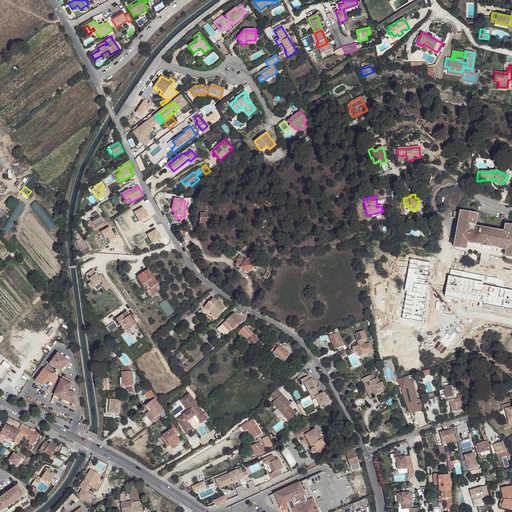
[(442,210),(448,217),(449,215),(452,212),(447,206),(442,210)]
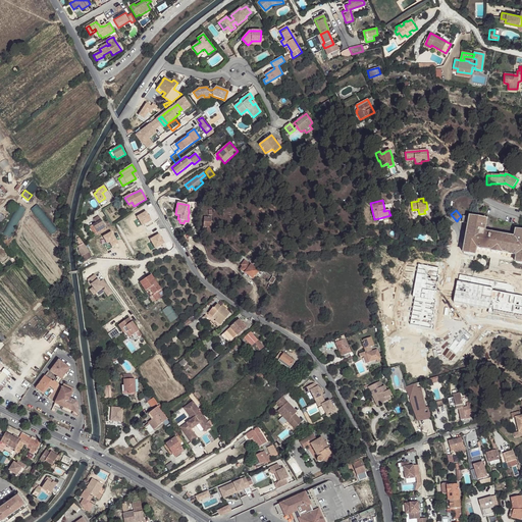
[(390,215),(379,218),(380,221),(394,218),(393,213),(389,213),(390,215)]
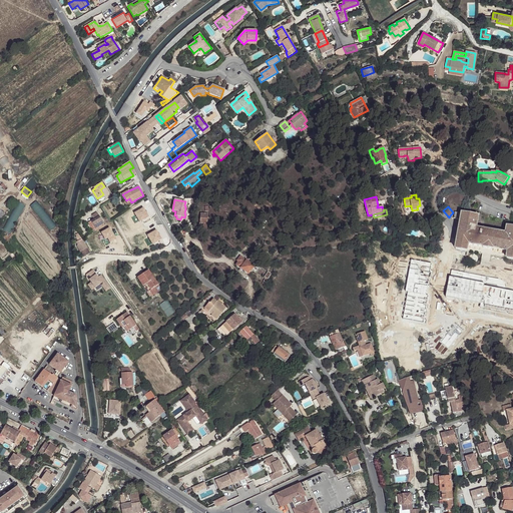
[(57,247),(30,212),(23,217),(51,252),(57,247)]
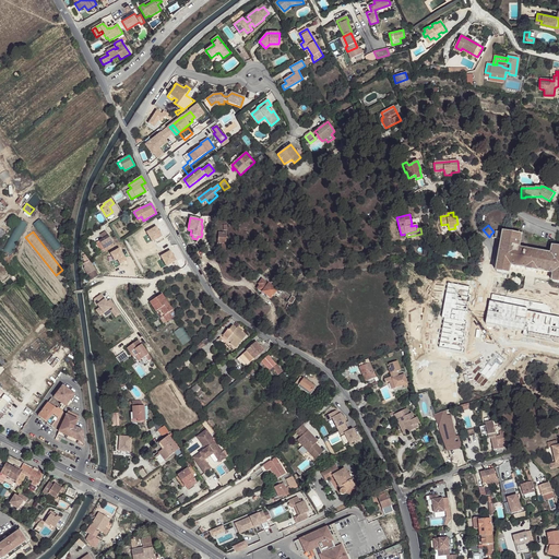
[(103,253),(114,246),(106,232),(100,235),(103,239),(96,244),(103,253)]
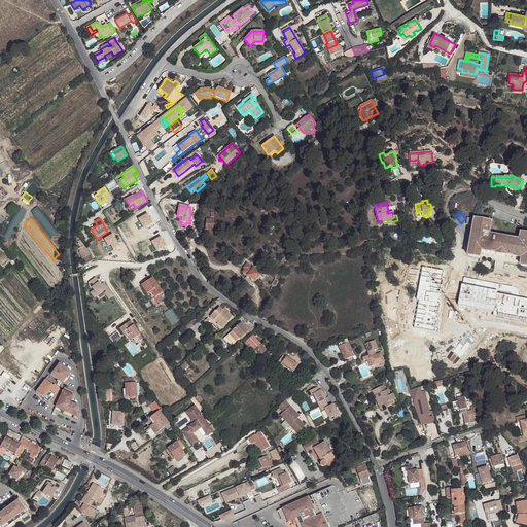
[(468,256),(526,266),(526,234),(521,233),(520,240),(489,235),(491,222),(475,219),(468,218),(467,218),(466,223),(473,225),(468,256)]
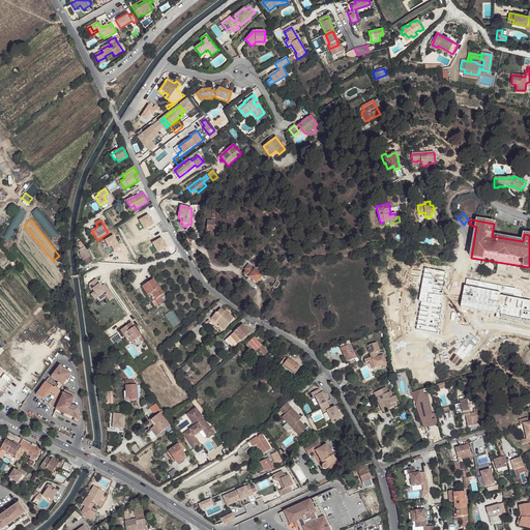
[(214,231),(214,221),(207,221),(206,230),(214,231)]
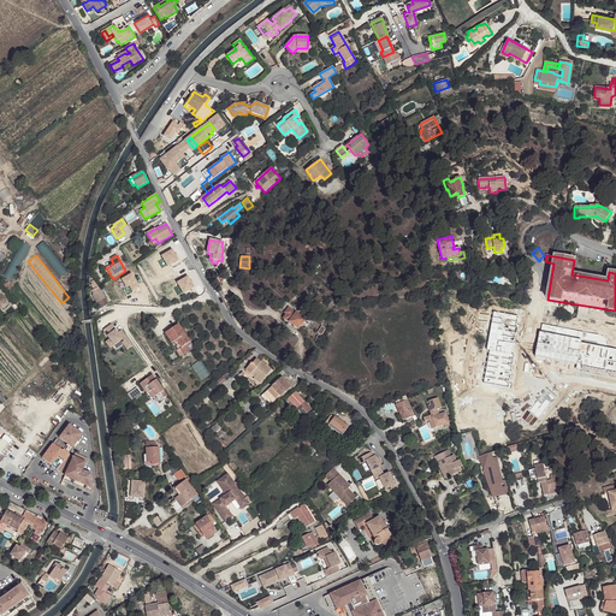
[(100,309),(108,304),(94,280),(93,282),(93,292),(94,295),(93,296),(100,309)]
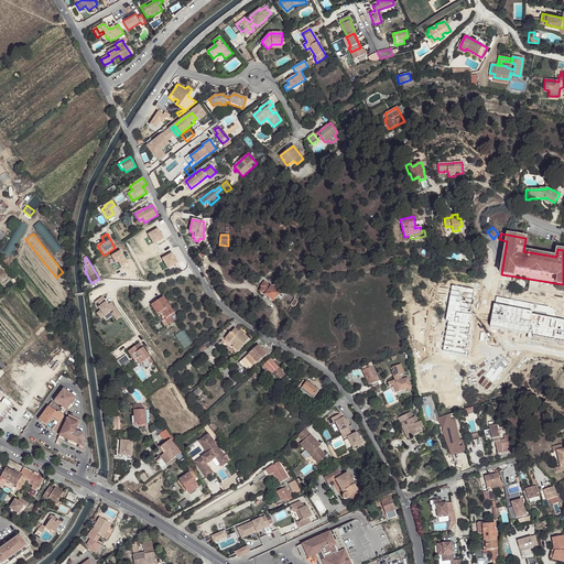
[(268,297),(273,302),(280,293),(264,281),(260,286),(261,288),(259,291),(264,295),(268,297)]
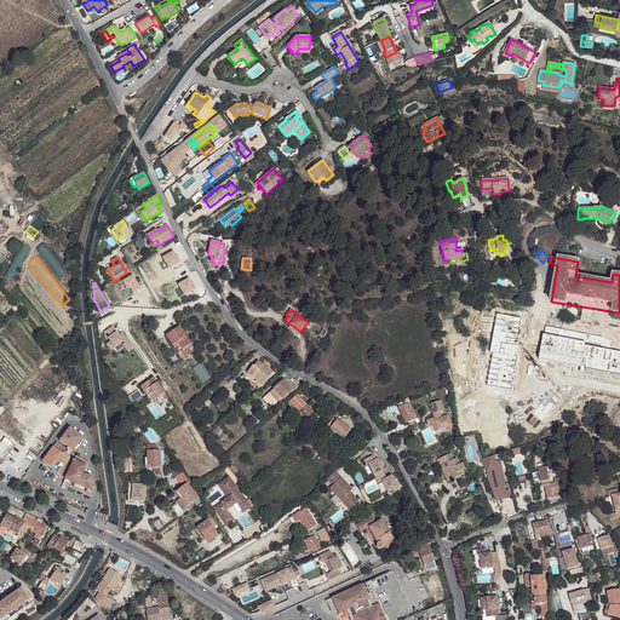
[(118,332),(113,326),(104,333),(108,339),(109,338),(112,342),(116,348),(125,342),(126,343),(124,344),(127,350),(133,346),(125,334),(121,337),(120,334),(120,336),(118,332)]
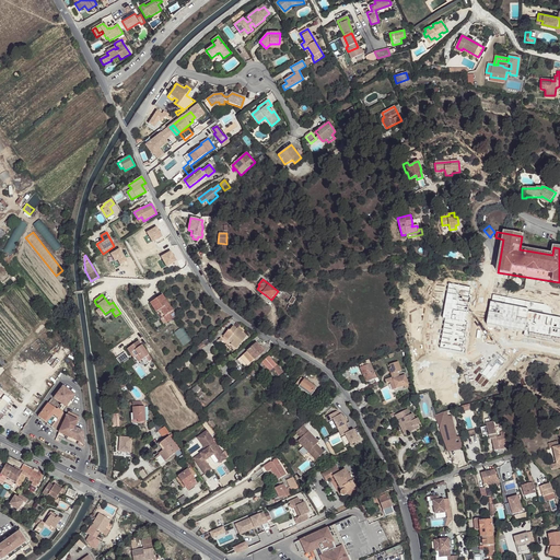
[(176,316),(162,295),(150,303),(156,313),(159,311),(166,323),(176,316)]
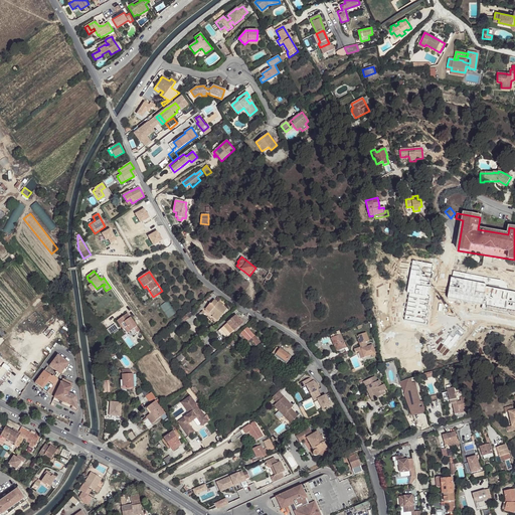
[(151,298),(153,297),(146,286),(144,288),(151,298)]
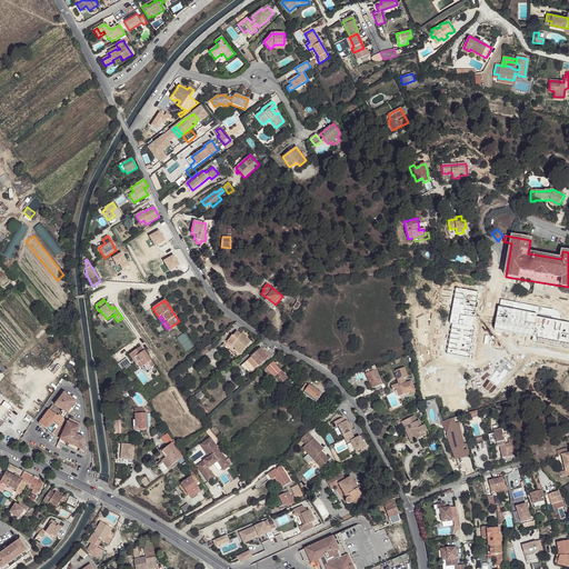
[(240,335),(237,331),(232,336),(231,336),(227,342),(226,341),(217,350),(222,355),(223,355),(227,351),(230,355),(235,350),(240,355),(250,341),(246,338),(245,338),(240,335)]
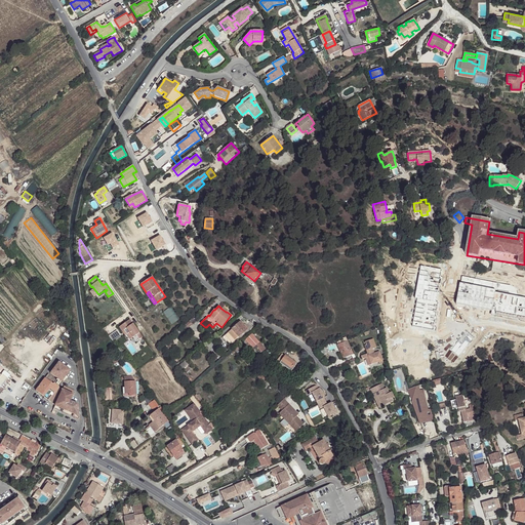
[(171,308),(164,311),(170,324),(176,321),(171,308)]
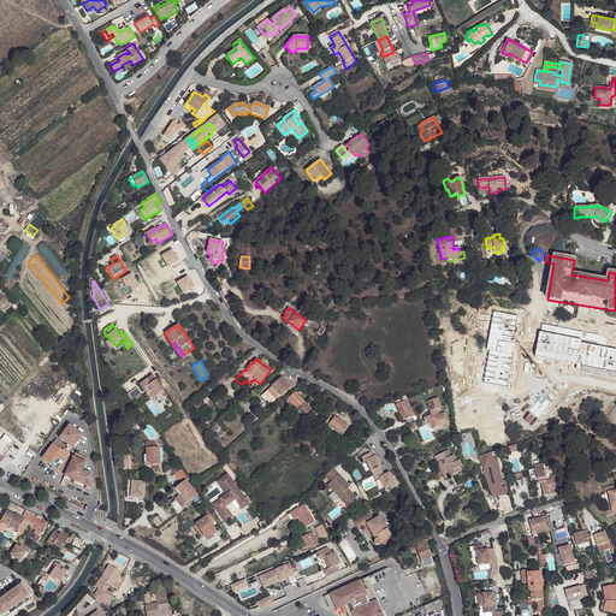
[(160,402),(167,396),(155,380),(153,381),(149,377),(140,384),(143,389),(146,388),(149,392),(152,390),(157,396),(160,402)]
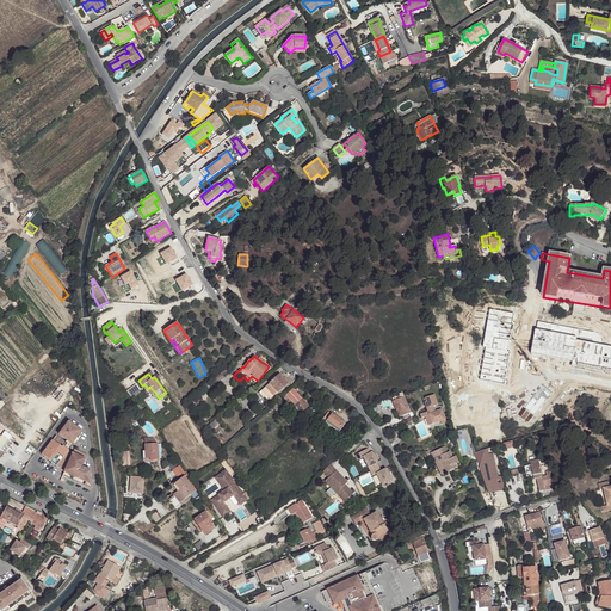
[(283,378),(279,375),(259,393),(263,397),(266,395),(270,399),(288,383),(283,378)]
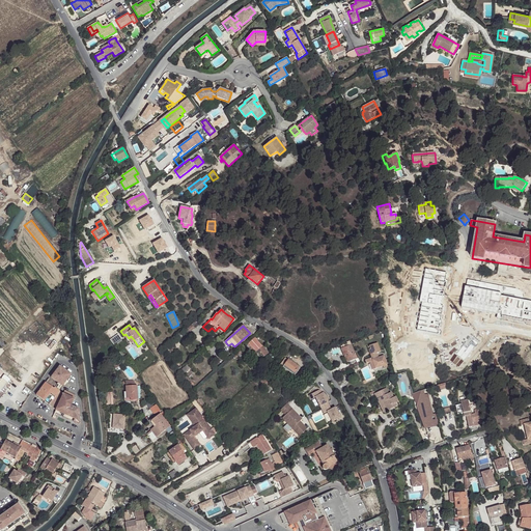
[(269,353),(254,338),(248,344),(251,348),(250,348),(255,354),(256,352),(257,354),(260,352),(264,357),(269,353)]
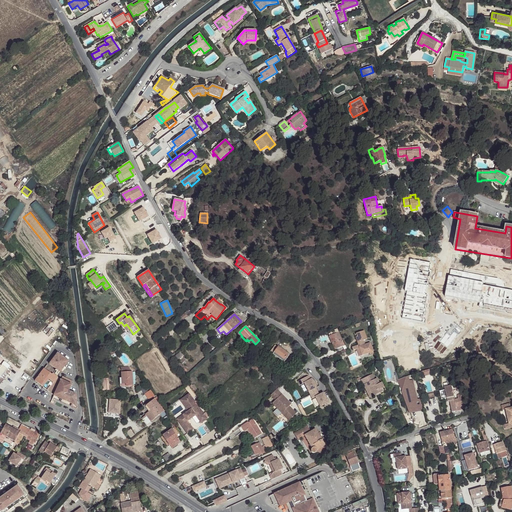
[(370,355),(374,354),(370,343),(365,345),(363,340),(367,339),(364,331),(356,333),(357,337),(358,339),(359,338),(360,341),(357,342),(358,345),(352,347),(353,350),(359,348),(362,355),(369,353),(370,355)]
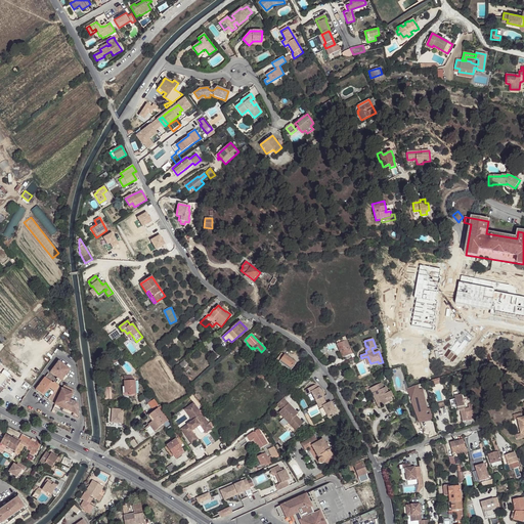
[(352,354),(346,340),(337,344),(343,358),(352,354)]
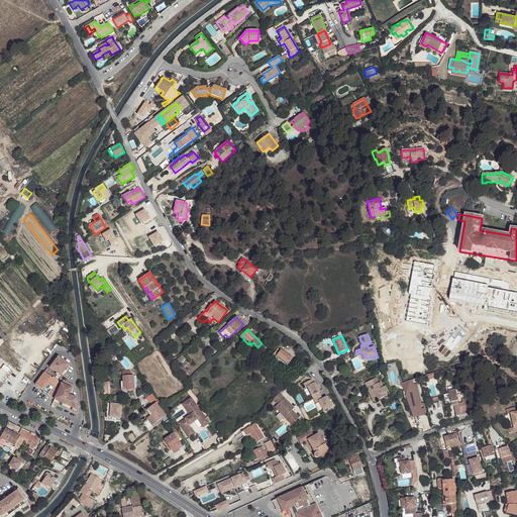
[(287,366),(292,358),(278,348),(273,355),(287,366)]
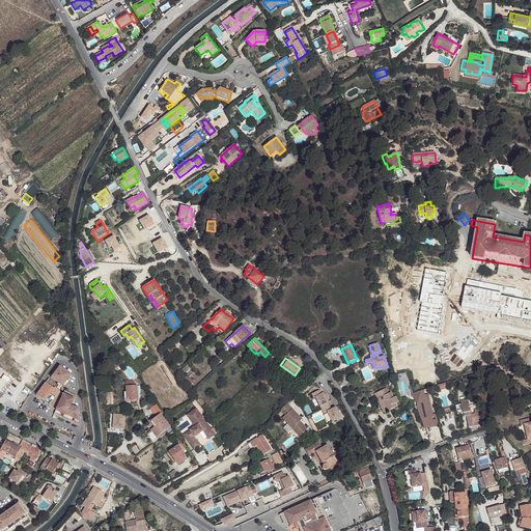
[(404,372),(412,386),(434,375),(426,363),(404,372)]
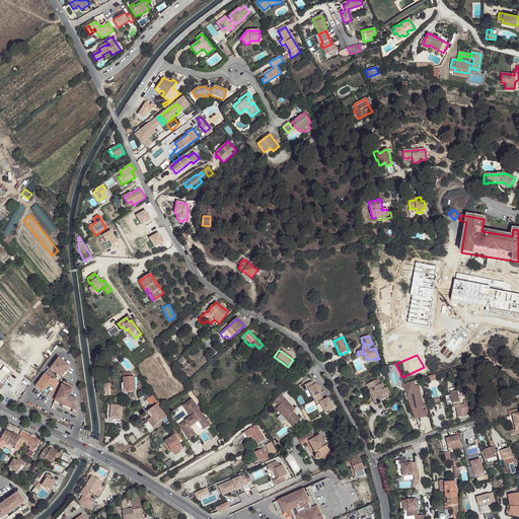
[(58,358),(50,369),(61,377),(69,366),(58,358)]
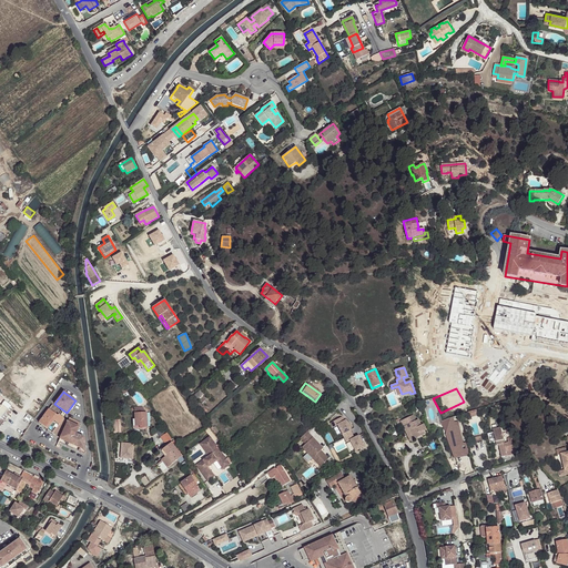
[(1,406),(0,405),(0,418),(0,419),(11,406),(6,402),(1,406)]
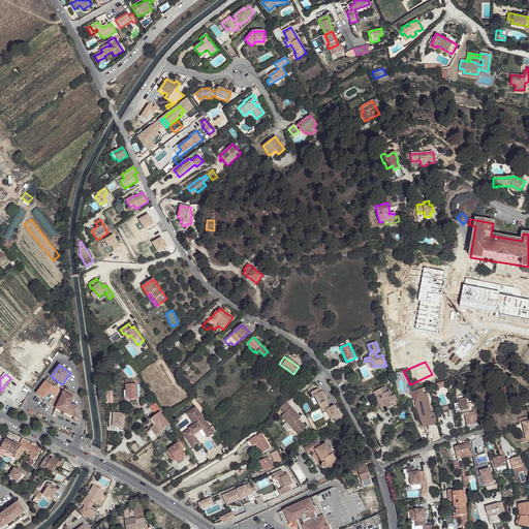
[(49,377),(36,394),(56,408),(60,399),(59,398),(62,392),(55,386),(57,383),(49,377)]
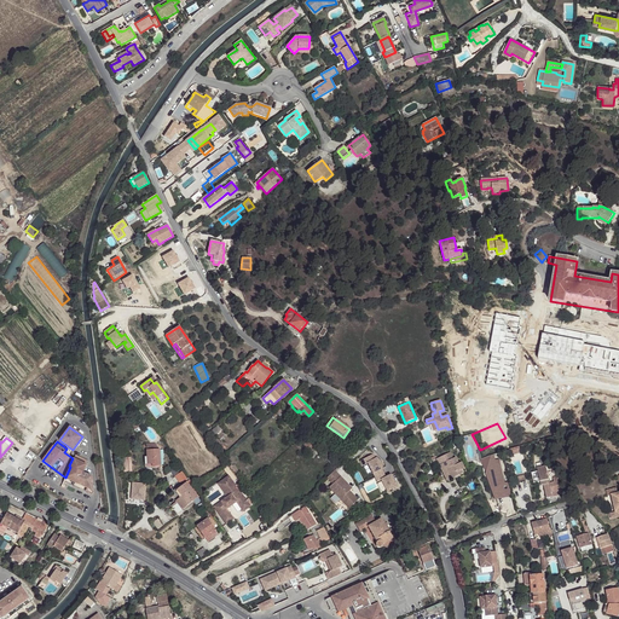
[(308,441),(305,445),(310,452),(314,447),(308,441)]
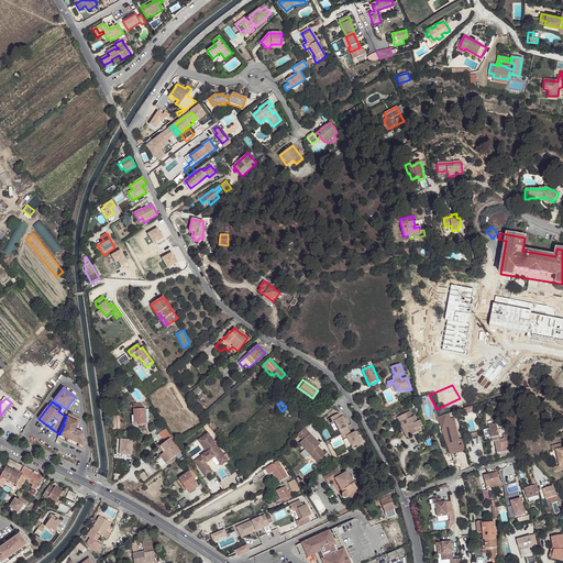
[(132,424),(146,424),(146,418),(145,409),(142,404),(133,405),(134,415),(132,415),(132,424)]
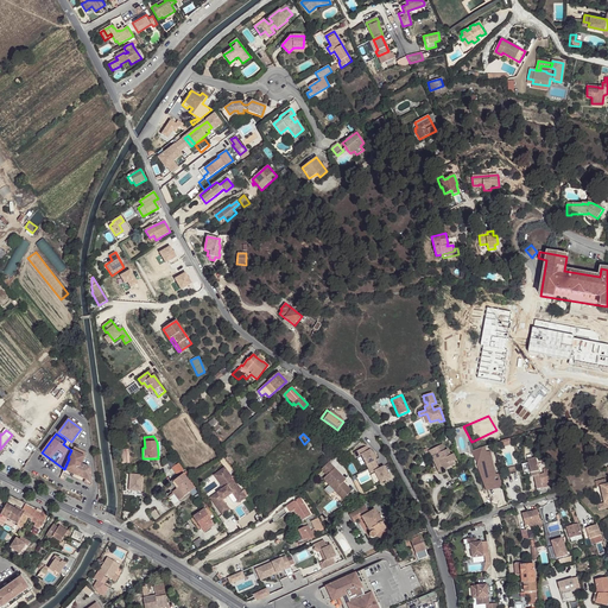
[(442,444),(429,451),(431,457),(435,456),(443,470),(455,464),(453,462),(456,460),(454,454),(450,455),(448,449),(445,450),(442,444)]
